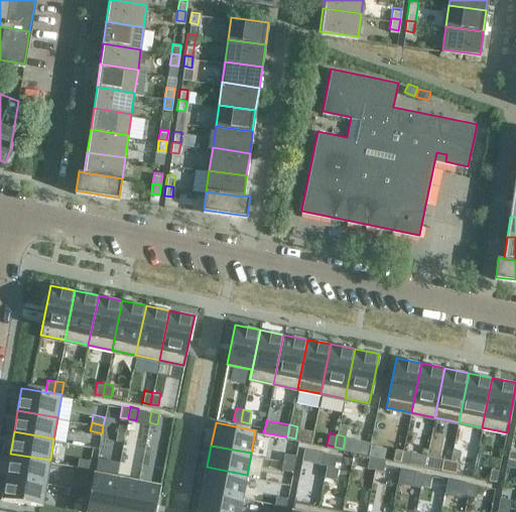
[(395,446),(393,459),(401,461),(403,449),(395,446)]
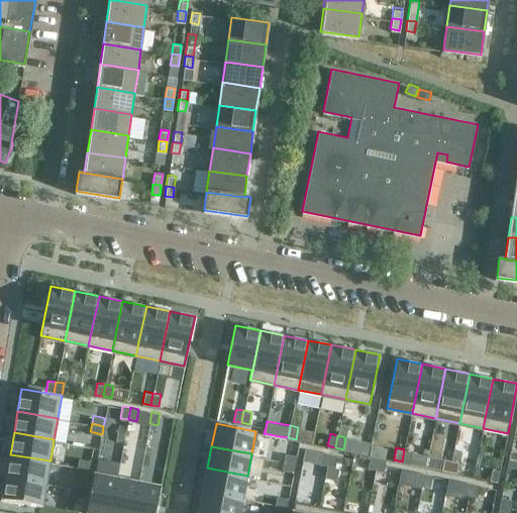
[(404,449),(402,462),(410,463),(412,450),(404,449)]
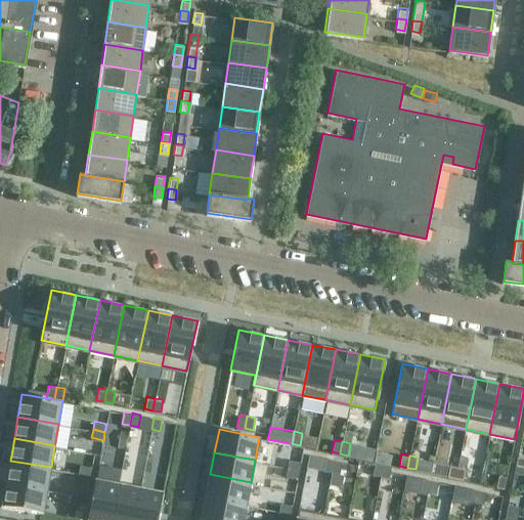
[(325,457),(323,469),(332,471),(334,459),(325,457)]
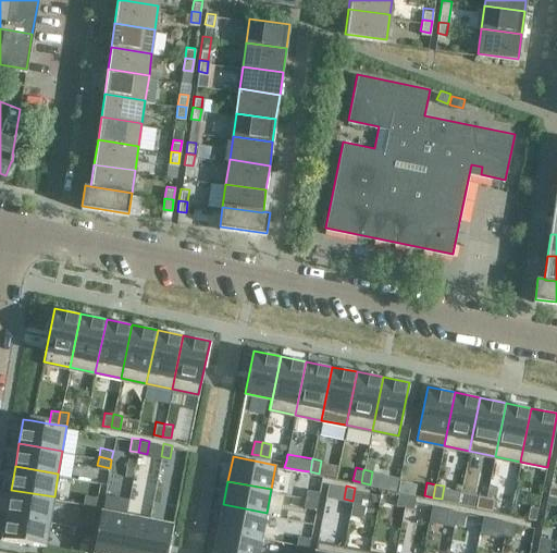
[(307,488),(306,496),(319,499),(320,490),(307,488)]
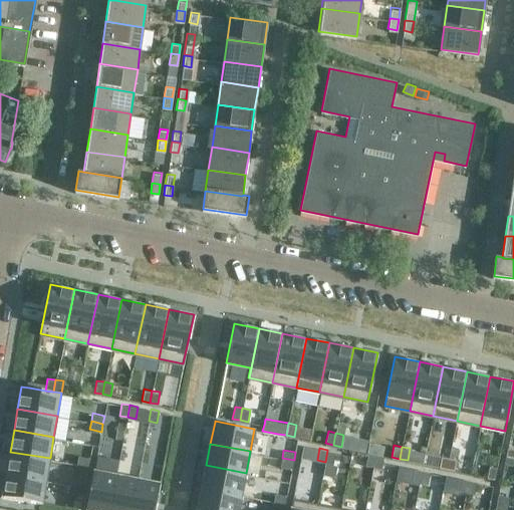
[(327,450),(325,462),(333,464),(335,452),(327,450)]
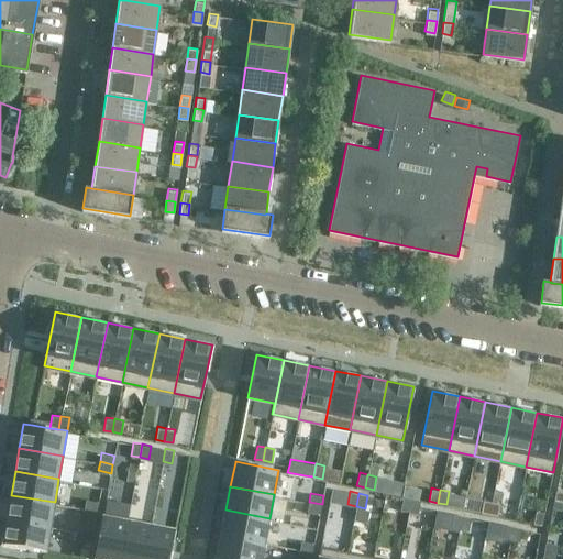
[(11,495),(7,518),(51,526),(55,502),(11,495)]
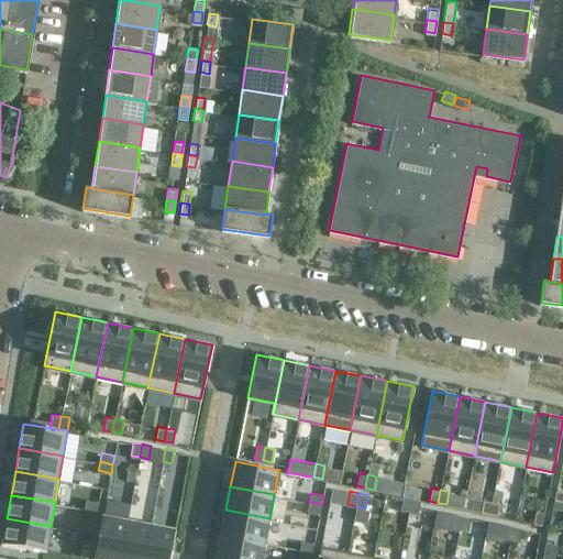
[(404,495),(400,508),(409,511),(411,497),(404,495)]
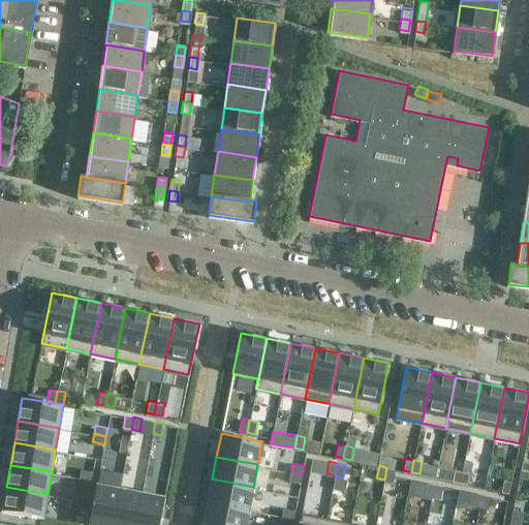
[(386,467),(384,480),(393,481),(394,474),(395,469),(386,467)]
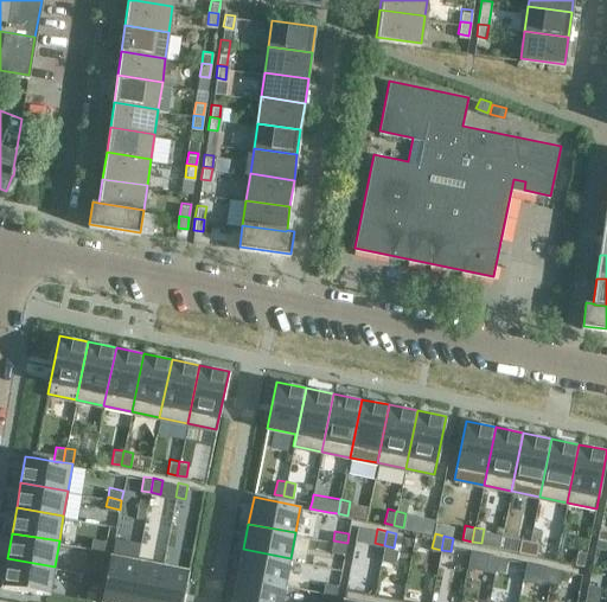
[(606,537),(598,536),(595,545),(606,548),(606,537)]
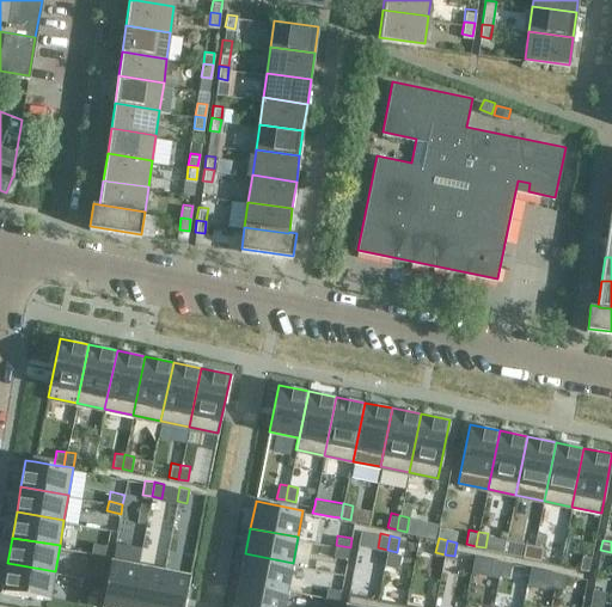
[(93,541),(91,551),(105,553),(108,544),(93,541)]
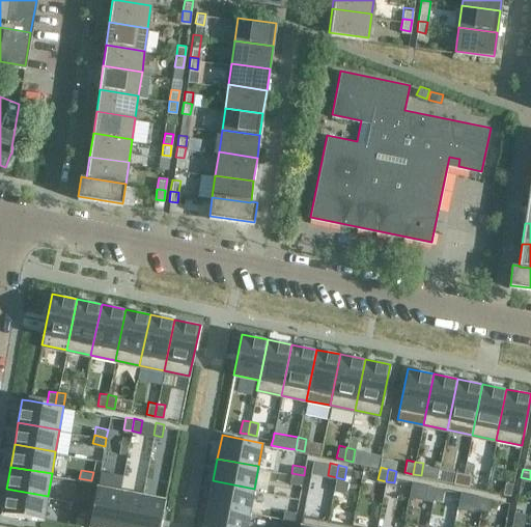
[(455,470),(453,482),(462,483),(464,471),(455,470)]
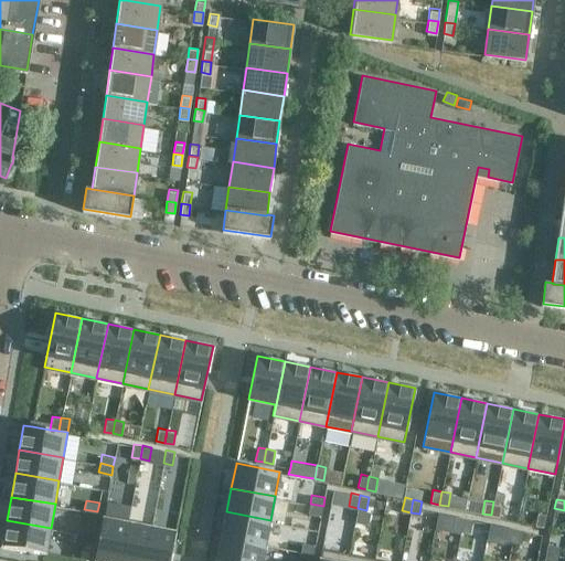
[(493,501),(491,515),(500,517),(502,504),(493,501)]
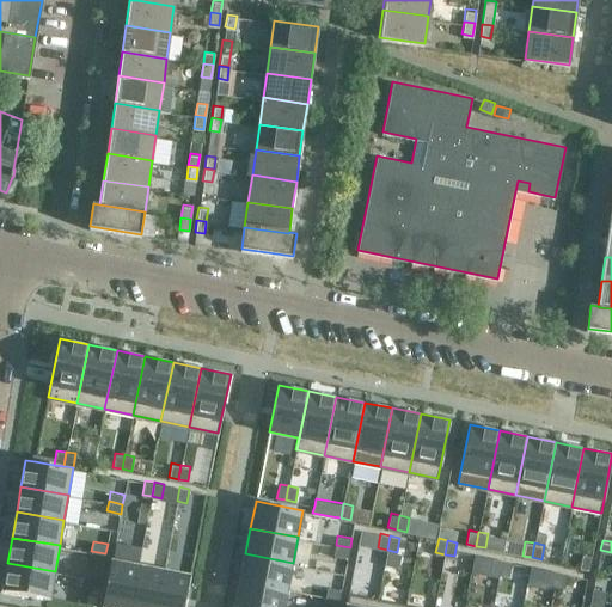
[(336,545),(334,553),(348,557),(350,547),(336,545)]
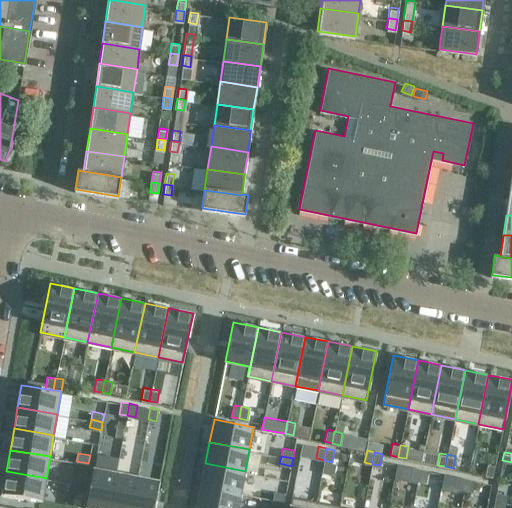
[(76,461),(75,469),(87,471),(88,463),(76,461)]
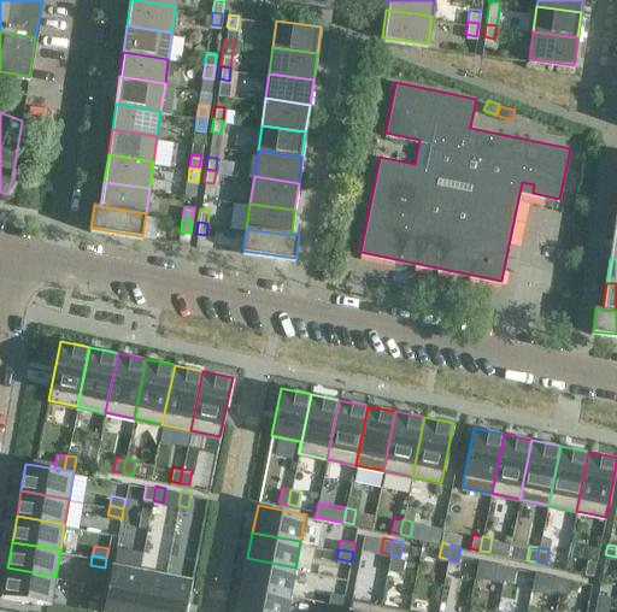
[(247,558),(242,583),(289,593),(295,568),(247,558)]
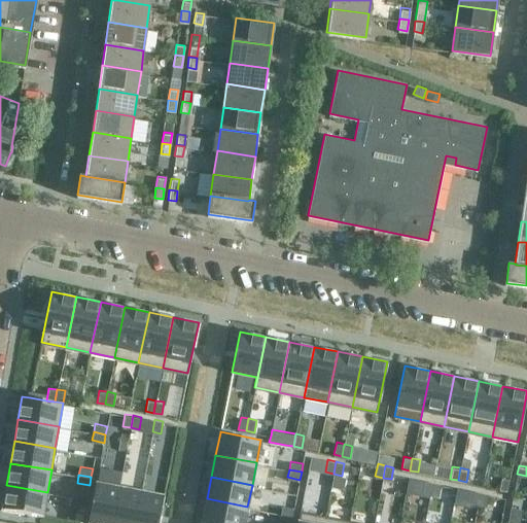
[(501,477),(499,489),(506,490),(510,478),(501,477)]
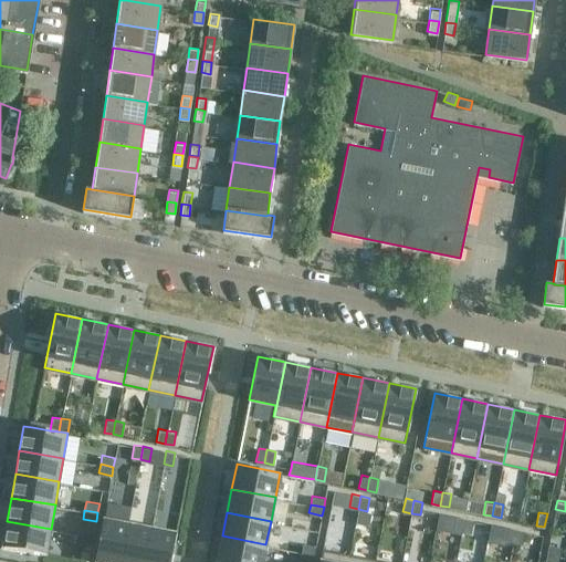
[(456,516),(453,529),(462,530),(464,517),(456,516)]
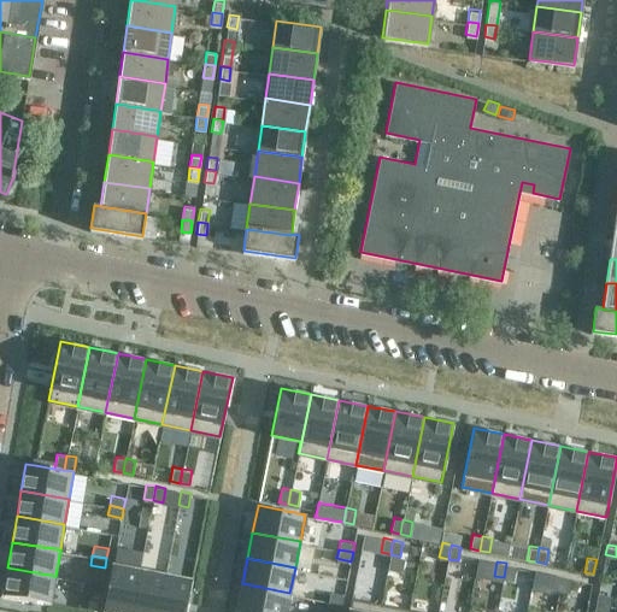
[(506,563),(504,577),(513,580),(516,565),(506,563)]
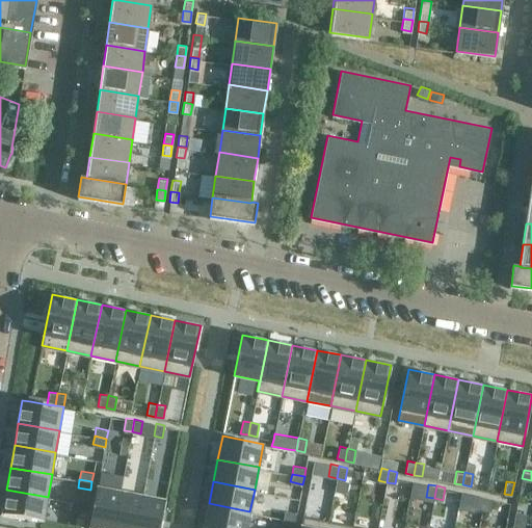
[(98,486),(89,527),(92,527),(112,527),(121,491),(98,486)]
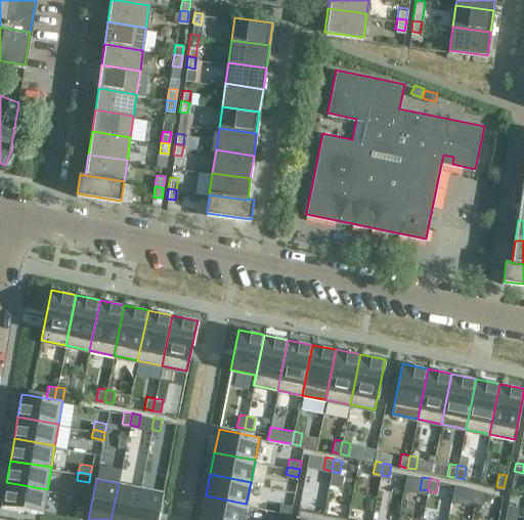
[(6,482),(3,505),(43,512),(47,489),(6,482)]
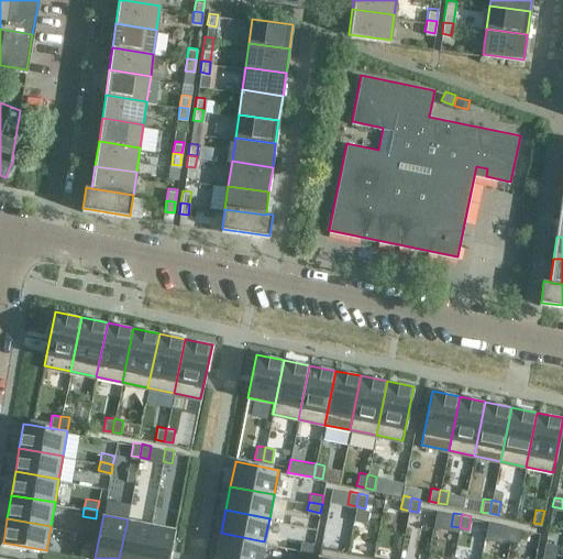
[(128,519),(119,558),(143,558),(151,524),(128,519)]
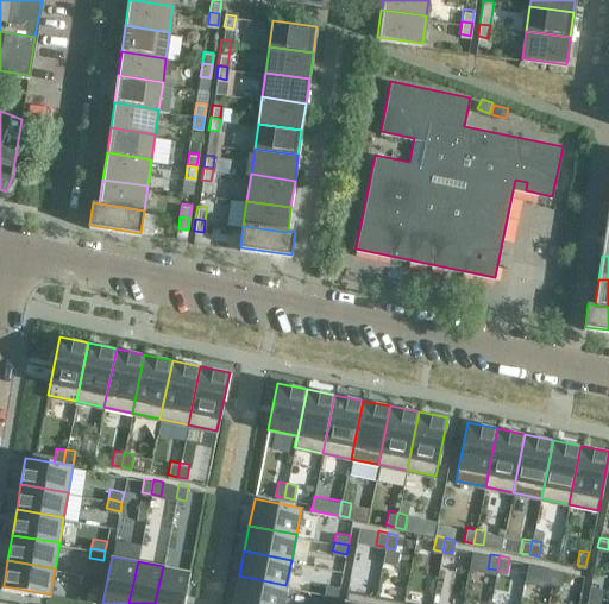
[(163,566),(155,603),(183,603),(189,572),(163,566)]
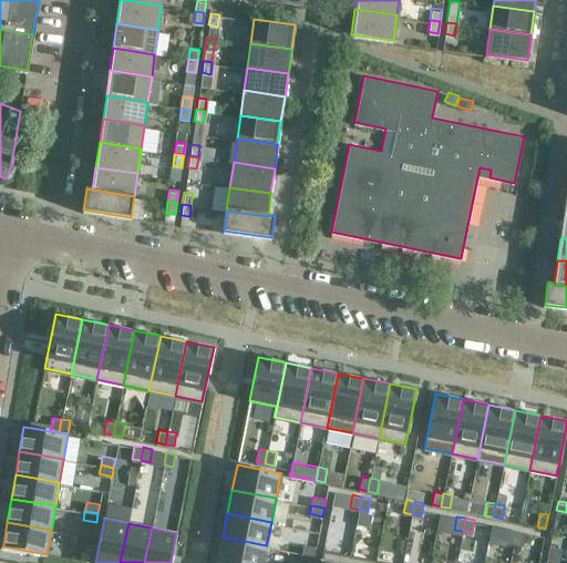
[(508,528),(506,541),(515,542),(517,529),(508,528)]
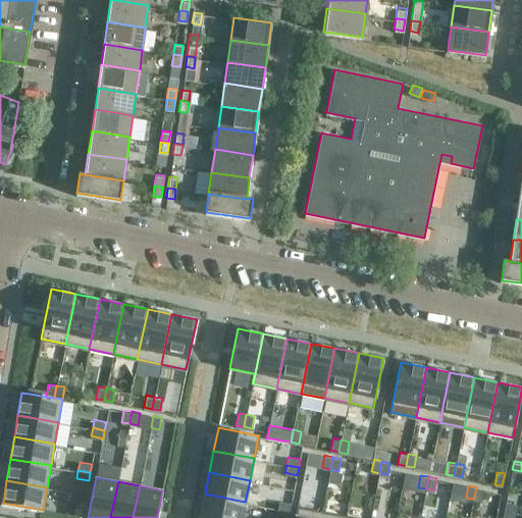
[(476,486),(474,499),(482,501),(484,488),(476,486)]
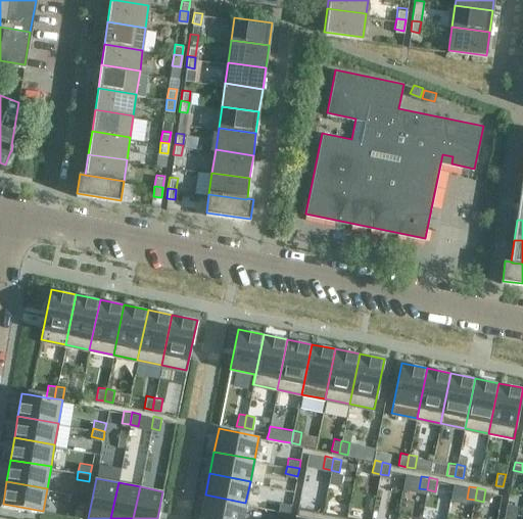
[(75,492),(73,501),(85,503),(86,494),(75,492)]
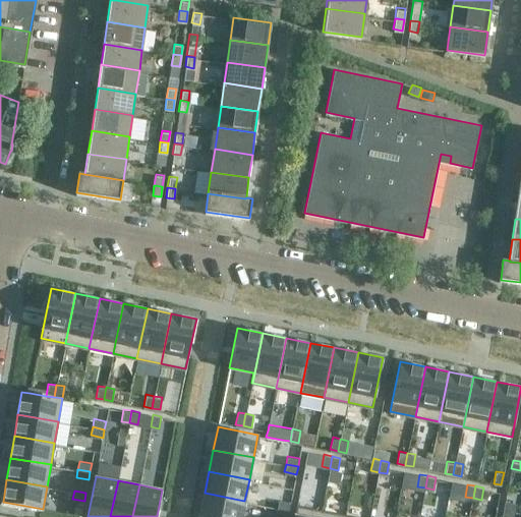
[(205,493),(200,514),(214,516),(241,516),(244,501),(205,493)]
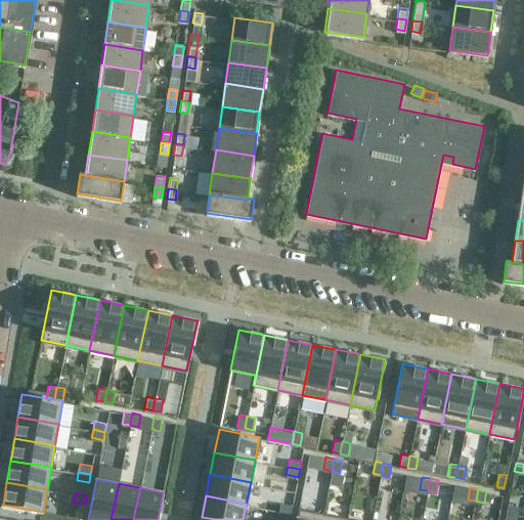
[(280,502),(278,510),(291,512),(293,505),(280,502)]
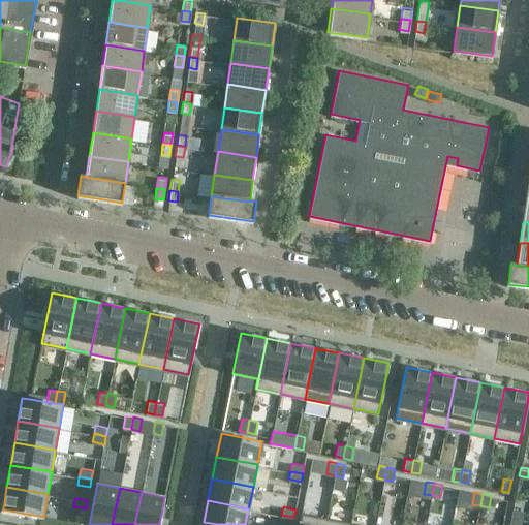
[(512,508),(510,517),(523,519),(525,511),(512,508)]
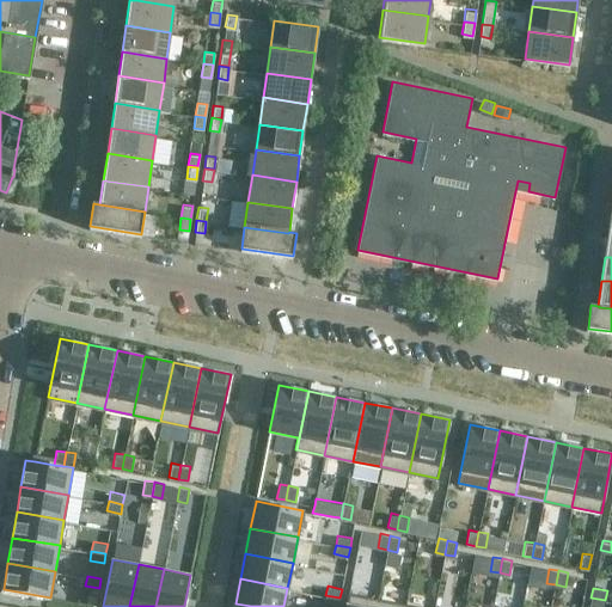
[(349,592),(346,606),(375,606),(378,598),(349,592)]
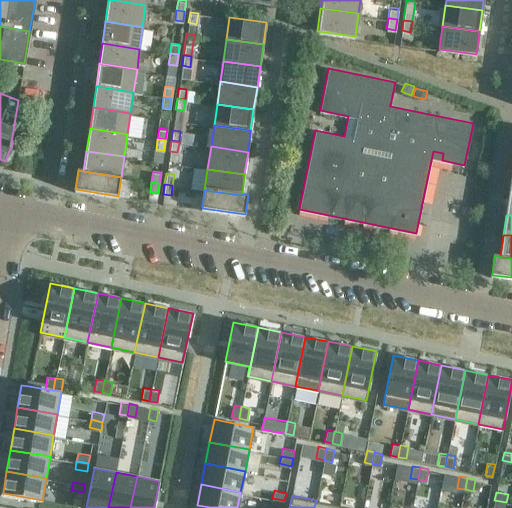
[(73,497),(72,505),(79,506),(81,498),(73,497)]
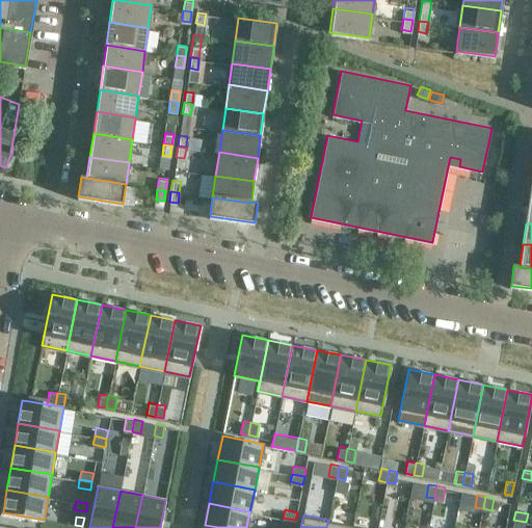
[(283,518),(282,526),(292,527),(293,527),(295,520),(283,518)]
